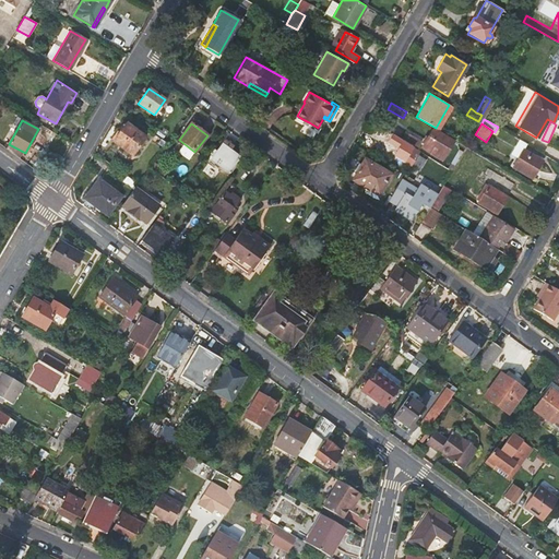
[(114,141),(131,154),(144,138),(126,125),(114,141)]
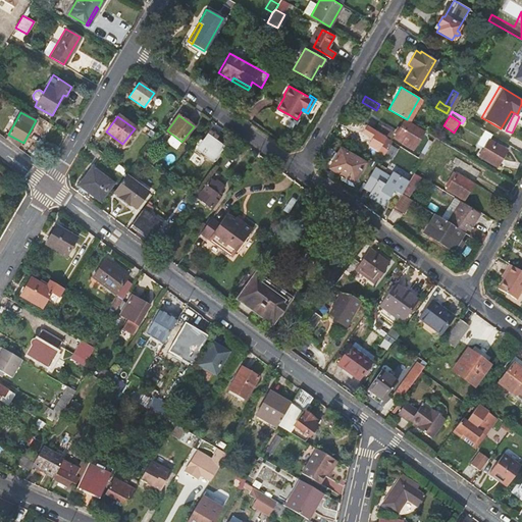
[(402,119),(398,126),(402,128),(399,136),(413,143),(421,131),(402,119)]
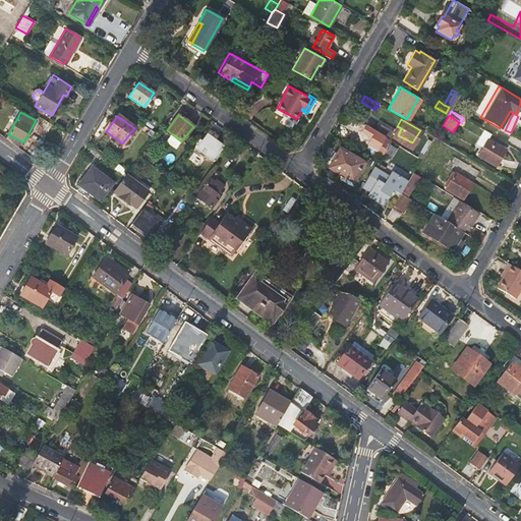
[(383,125),(380,132),(392,137),(395,131),(383,125)]
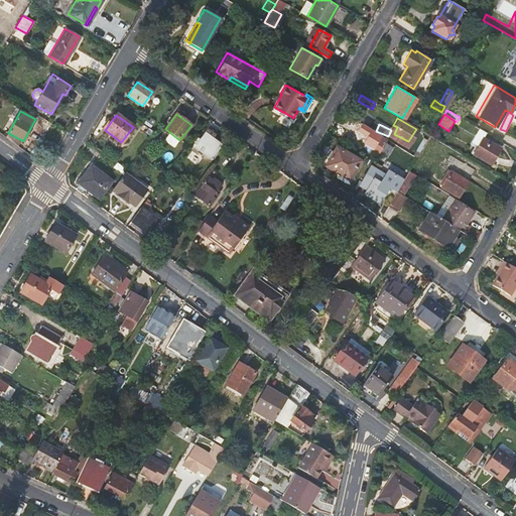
[(369,146),(386,156),(391,147),(374,137),(376,134),(362,125),(358,132),(372,140),(369,146)]
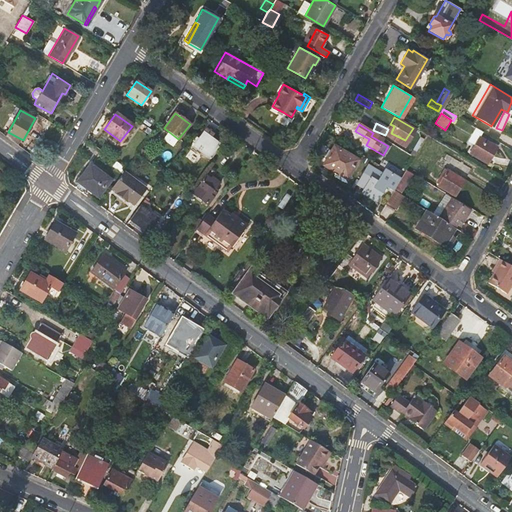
[(213,134),(205,128),(193,146),(208,157),(218,144),(210,138),(213,134)]
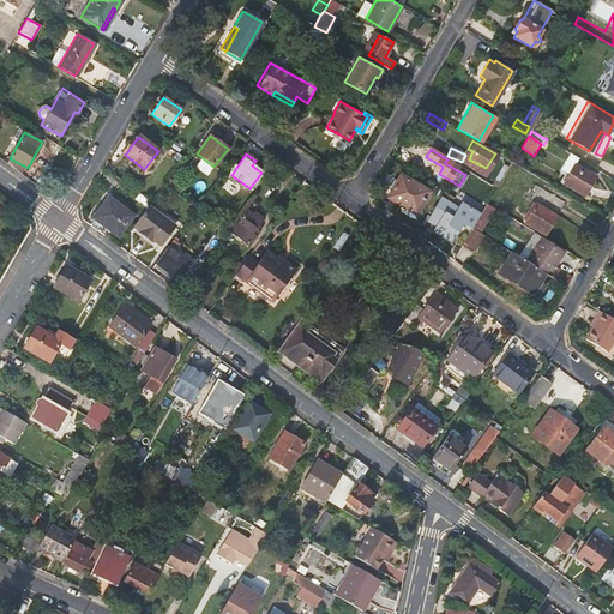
[(563,169),(570,174),(564,184),(584,196),(595,176),(576,164),(579,158),(571,154),(563,169)]
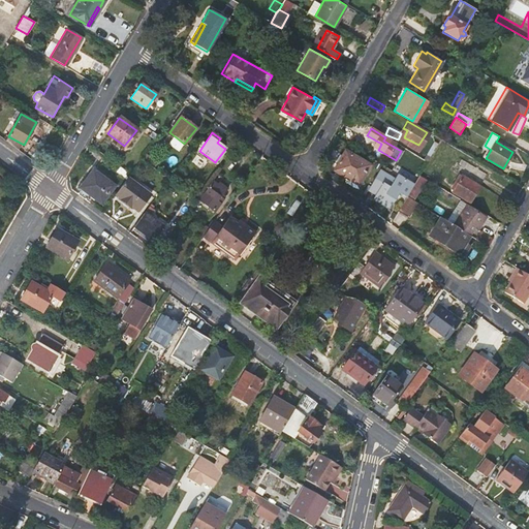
[(334,168),(344,175),(346,172),(361,180),(370,164),(345,150),(334,168)]
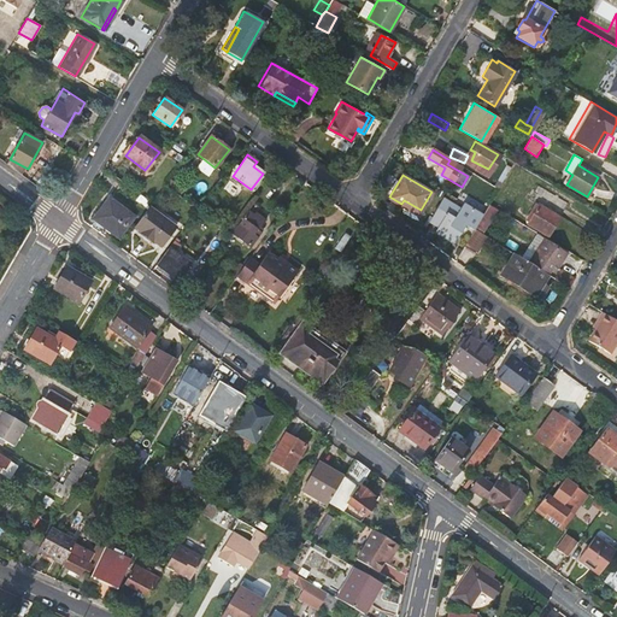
[(541,187),(534,199),(539,203),(539,204),(535,203),(526,221),(528,222),(527,224),(548,236),(568,203),(541,187)]
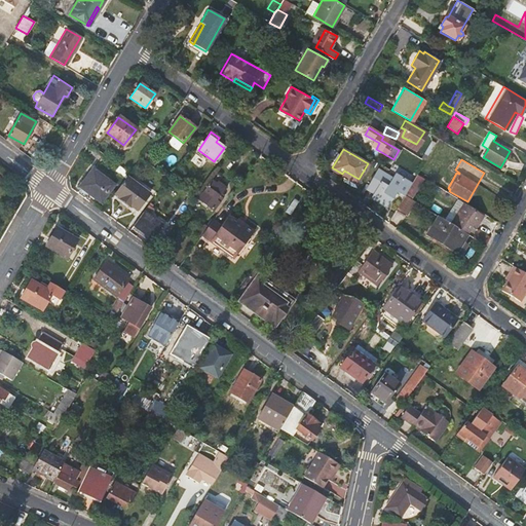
[(396,191),(403,194),(410,182),(395,173),(391,177),(377,168),(366,187),(372,192),(371,196),(387,205),(396,191)]
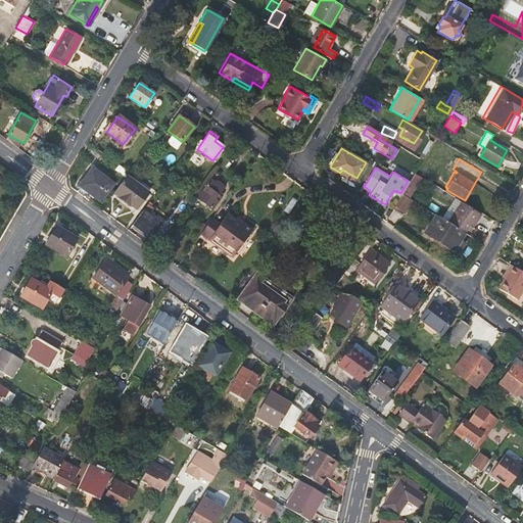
[(153,185),(131,169),(129,172),(126,176),(119,185),(126,190),(125,191),(134,200),(136,198),(142,202),(153,185)]
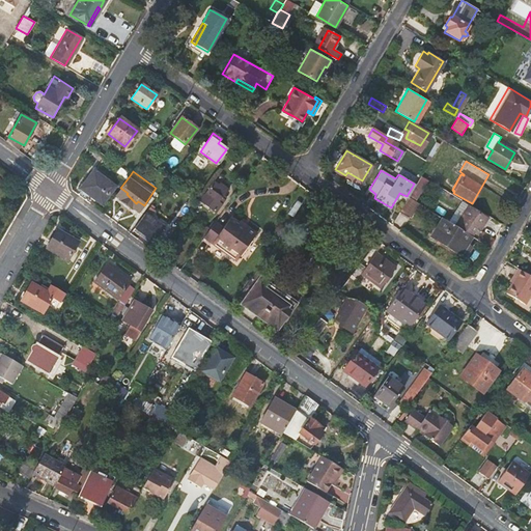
[(81,189),(102,203),(114,187),(93,172),(81,189)]
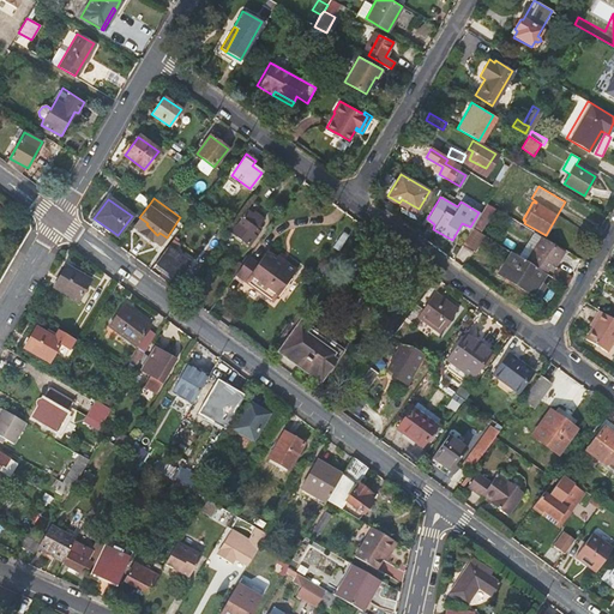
[(416,214),(419,209),(402,199),(399,203),(401,204),(408,215),(416,214)]
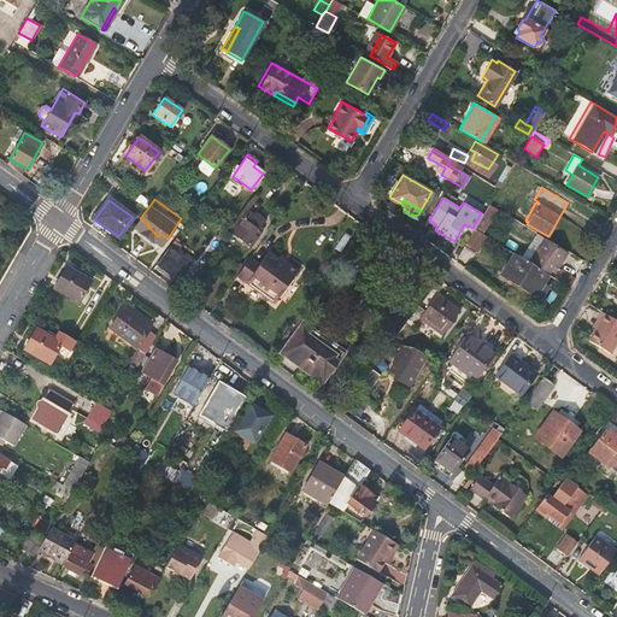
[(481,233),(495,207),(487,203),(481,213),(472,228),(481,233)]
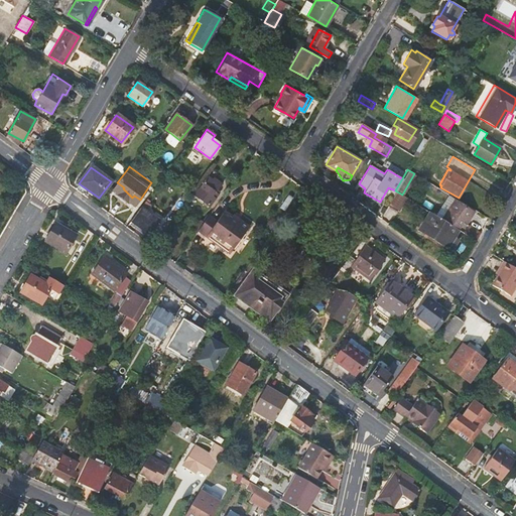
[(211,179),(206,176),(202,182),(204,184),(196,195),(210,206),(218,195),(215,192),(221,183),(213,177),(211,179)]
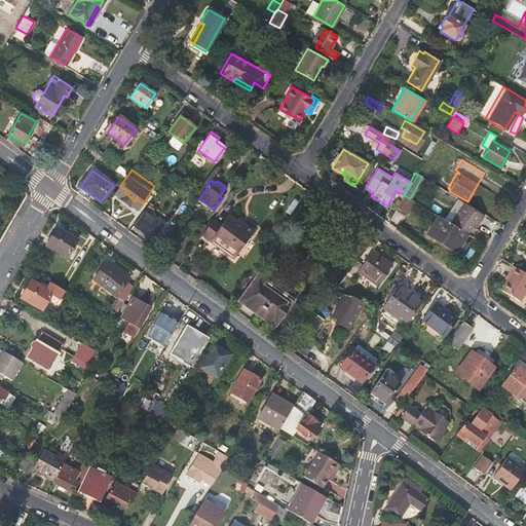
[(407,217),(416,202),(405,195),(397,211),(401,214),(405,217),(405,216),(407,217)]
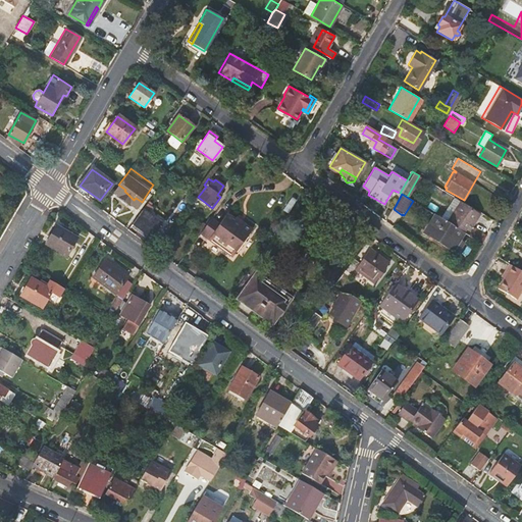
[(440,215),(447,219),(458,203),(451,199),(440,215)]
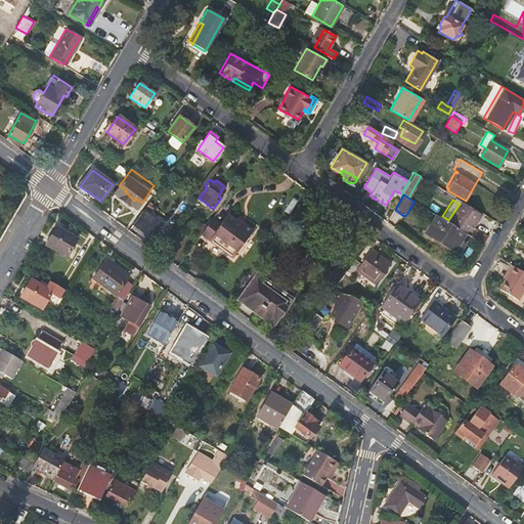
[(460,204),(448,220),(466,231),(469,225),(473,227),(480,216),(460,204)]
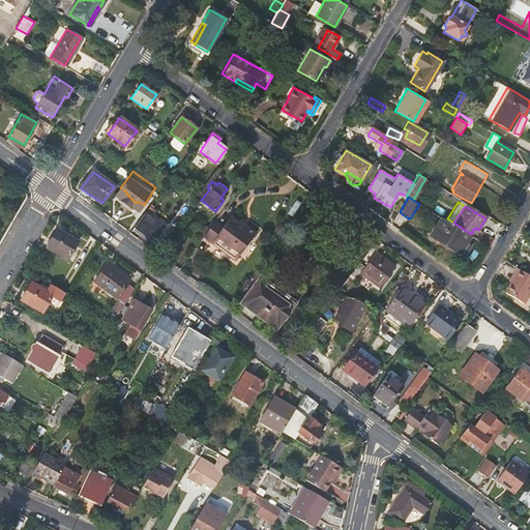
[(165,228),(145,212),(133,229),(152,244),(165,228)]
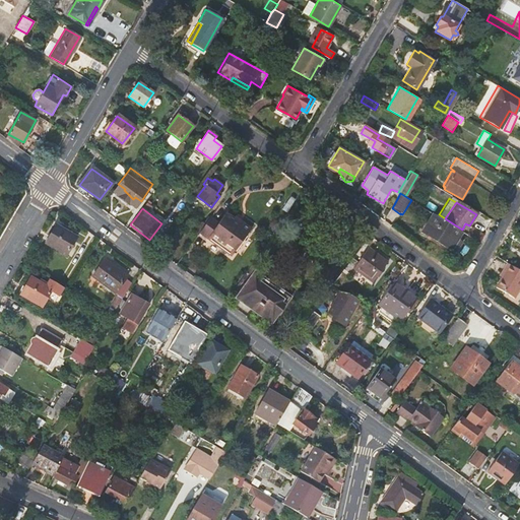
[(199,232),(220,247),(223,244),(233,251),(234,248),(239,252),(249,238),(245,234),(250,228),(239,219),(238,221),(232,216),(222,211),(215,220),(209,216),(200,229),(199,232)]
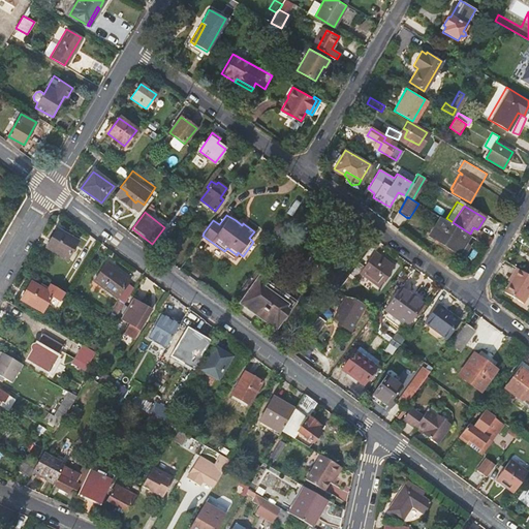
[(431,235),(456,250),(462,240),(466,243),(470,235),(441,217),(431,235)]
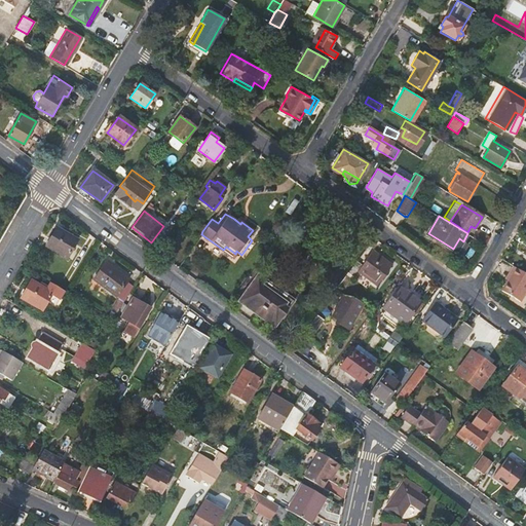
[(79,239),(58,227),(46,246),(68,258),(79,239)]
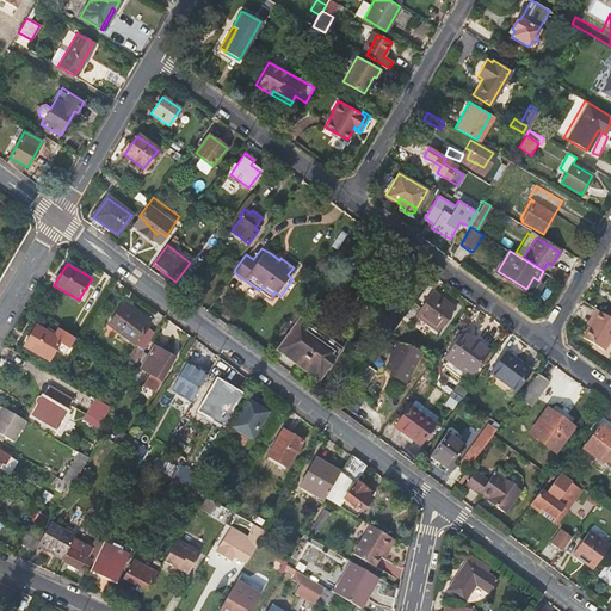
[(553,265),(548,275),(563,284),(568,275),(553,265)]
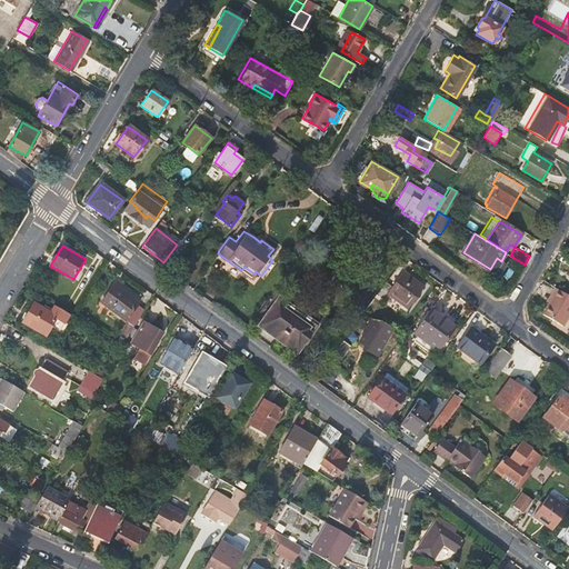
[(495,271),(501,261),(497,258),(490,269),(495,271)]
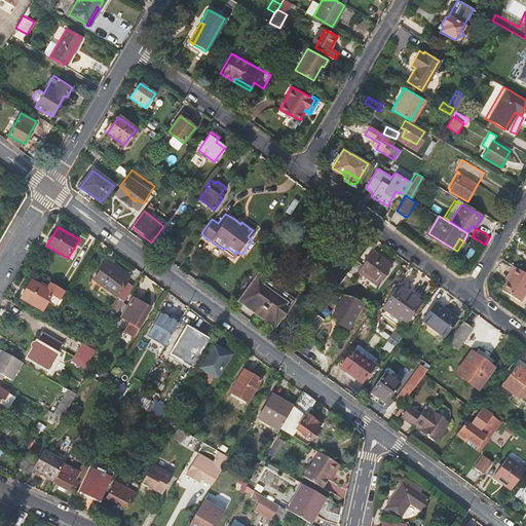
[(274,247),(271,245),(248,277),(251,279),(252,277),(258,270),(260,272),(269,260),(266,258),(274,247)]
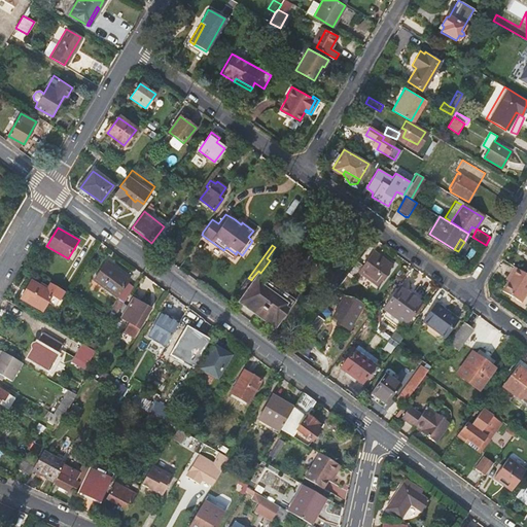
[(234,257),(236,254),(226,247),(223,250),(234,257)]
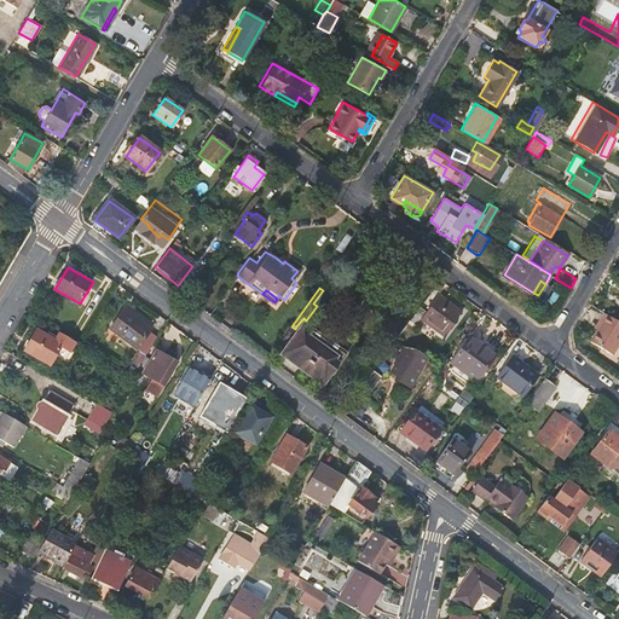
[(423,312),(417,308),(409,319),(415,324),(420,318),(443,336),(462,312),(437,294),(423,312)]
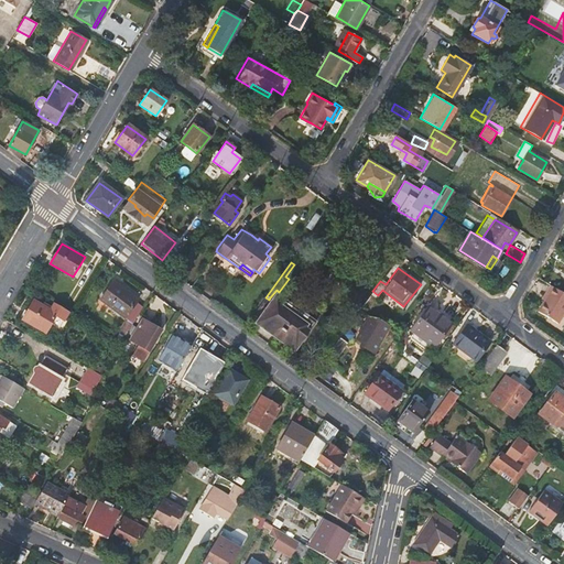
[(127,318),(134,323),(144,305),(114,282),(100,300),(127,318)]
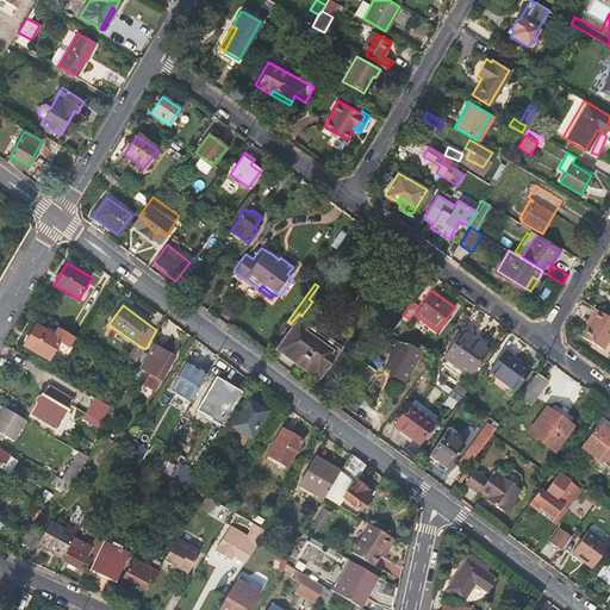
[(609,315),(593,305),(589,315),(591,317),(587,323),(580,334),(604,348),(609,336),(609,315)]
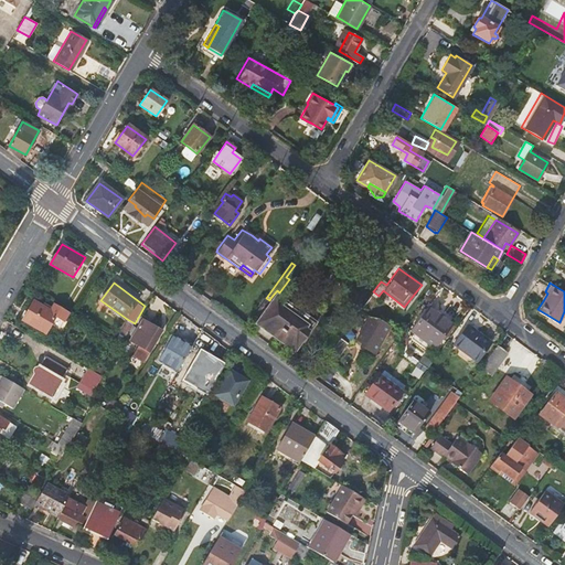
[(53,307),(46,304),(44,306),(35,300),(23,320),(45,333),(50,326),(56,316),(62,319),(65,319),(70,312),(55,304),(53,307)]
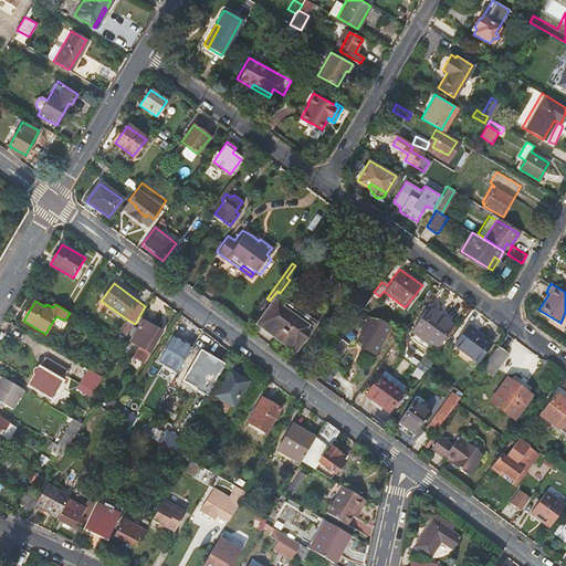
[(289,311),(274,301),(257,324),(293,352),(302,339),(299,336),(306,325),(295,317),(299,313),(291,307),(289,311)]
